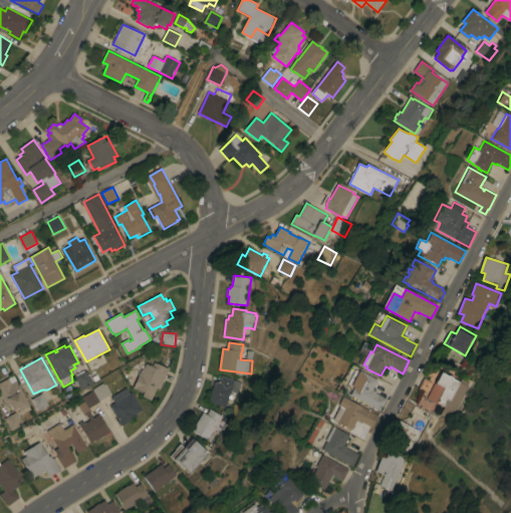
[(170,369),(161,390),(158,389),(152,401),(144,397),(145,394),(134,389),(140,375),(136,373),(140,364),(146,367),(147,364),(154,366),(156,362),(170,369)]
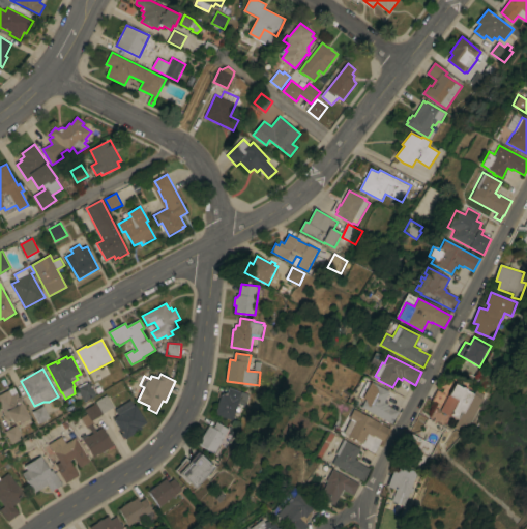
[(78,388),(90,383),(96,395),(85,402),(78,388)]
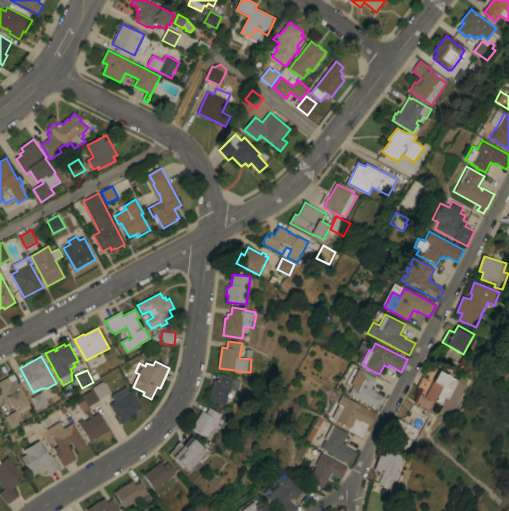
[(349,394),(353,386),(351,385),(359,370),(376,379),(371,388),(375,391),(375,392),(387,398),(380,410),(349,394)]
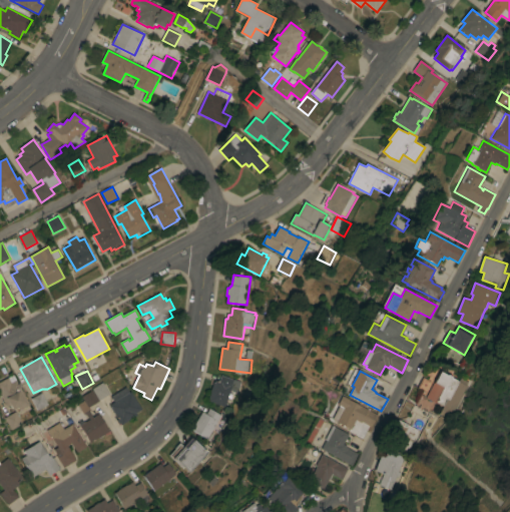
[(456,412),(455,412),(453,416),(443,411),(445,407),(428,398),(441,372),(448,376),(449,375),(454,377),(453,378),(460,381),(462,378),(470,382),(468,386),(469,386),(456,412)]
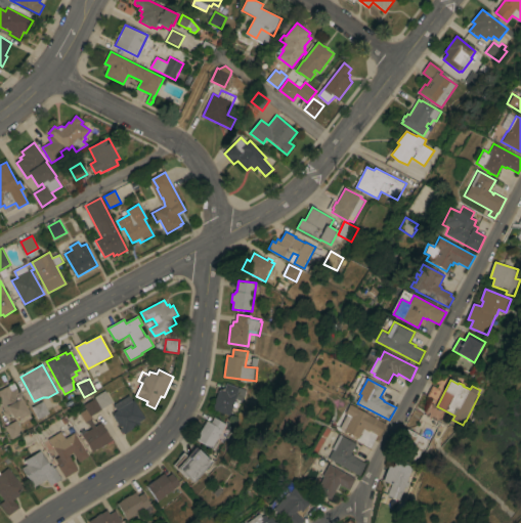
[(0,390),(14,383),(31,413),(20,420),(18,416),(13,419),(11,415),(8,417),(1,402),(0,403),(0,390)]
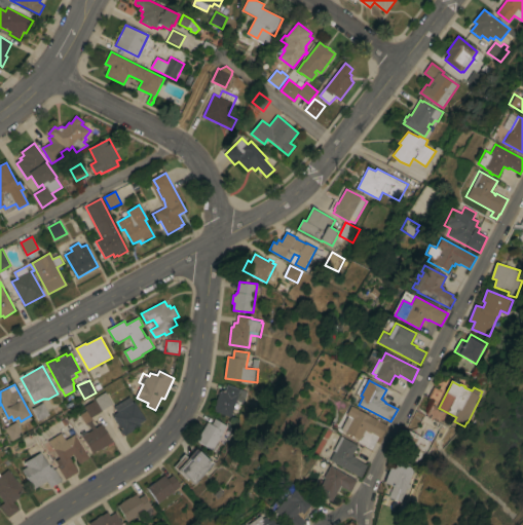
[(222,389),(227,391),(229,385),(250,391),(247,403),(238,401),(233,417),(215,411),(222,389)]
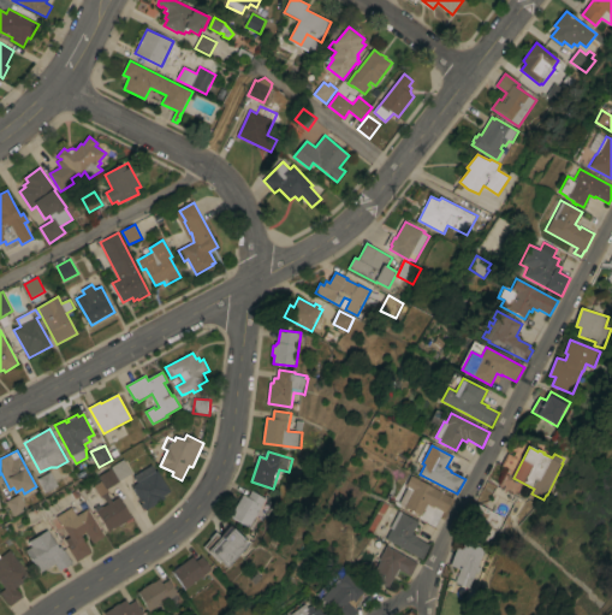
[(95,486),(102,482),(99,477),(113,468),(112,467),(125,459),(134,474),(108,489),(110,492),(110,495),(113,502),(120,497),(132,519),(120,526),(119,525),(110,532),(95,508),(101,504),(102,508),(110,504),(106,498),(102,497),(95,486)]
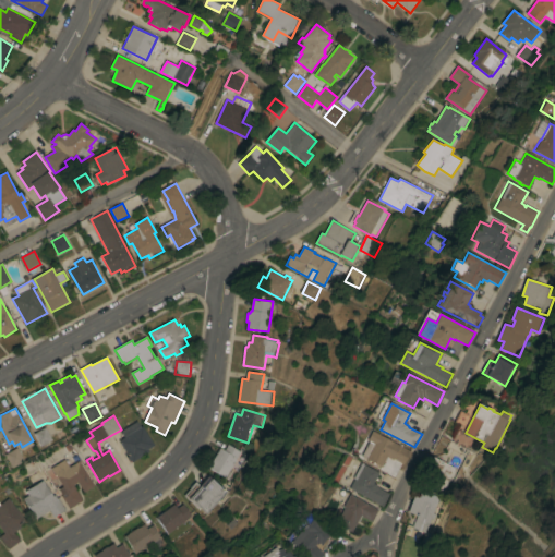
[(156,446),(149,449),(151,452),(133,462),(132,461),(131,462),(129,458),(130,457),(120,440),(125,437),(122,431),(139,421),(143,427),(144,426),(156,446)]
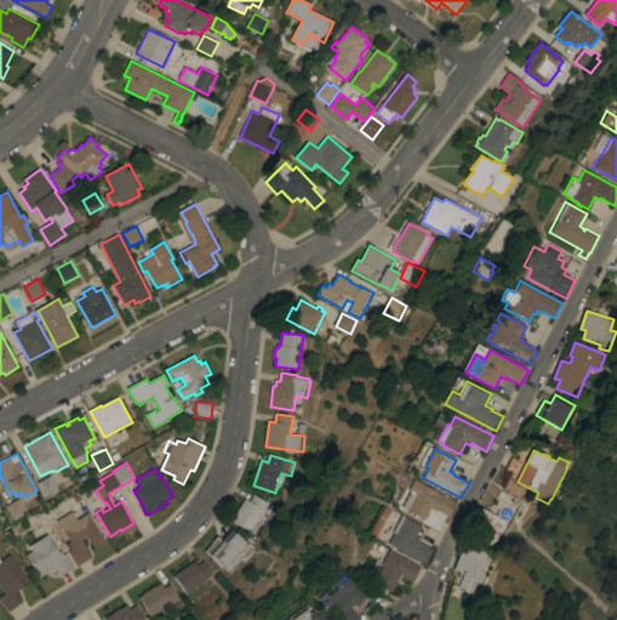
[(52,476),(60,490),(46,498),(39,483),(52,476)]
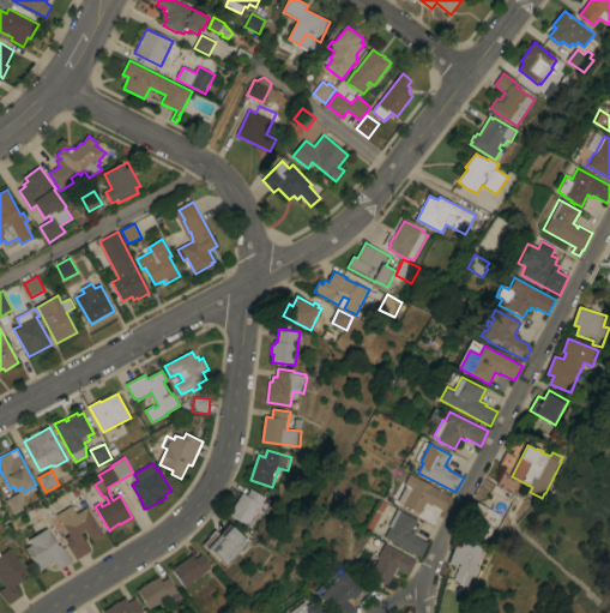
[(453,497),(446,511),(434,505),(433,506),(428,504),(426,506),(424,506),(421,514),(398,503),(406,486),(404,485),(409,474),(453,497)]
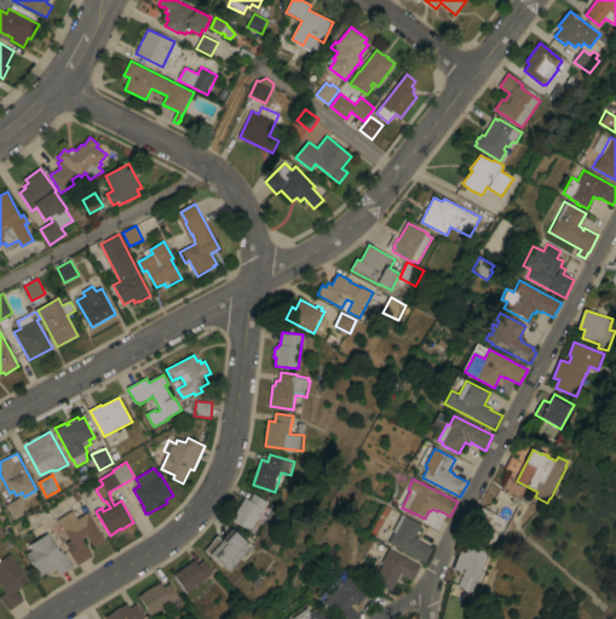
[(253,532),(234,520),(246,498),(252,500),(255,494),(270,503),(253,532)]
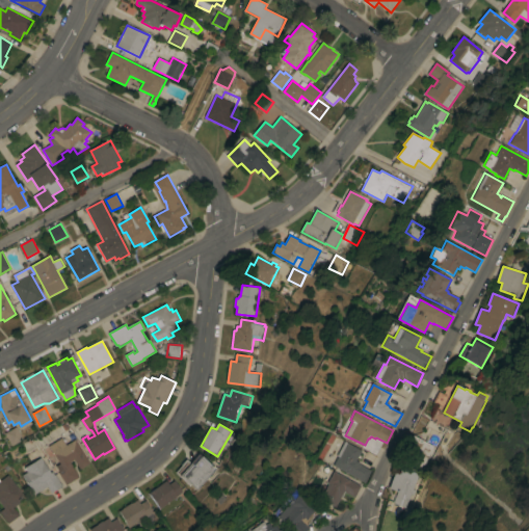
[(18,427),(24,440),(12,446),(5,433),(18,427)]
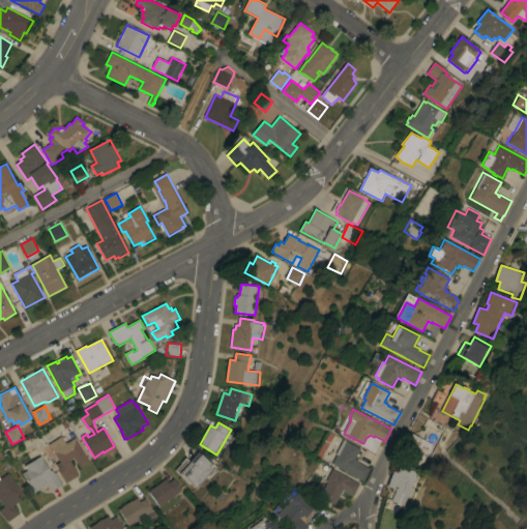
[(434,444),(423,466),(407,458),(411,448),(407,446),(413,434),(434,444)]
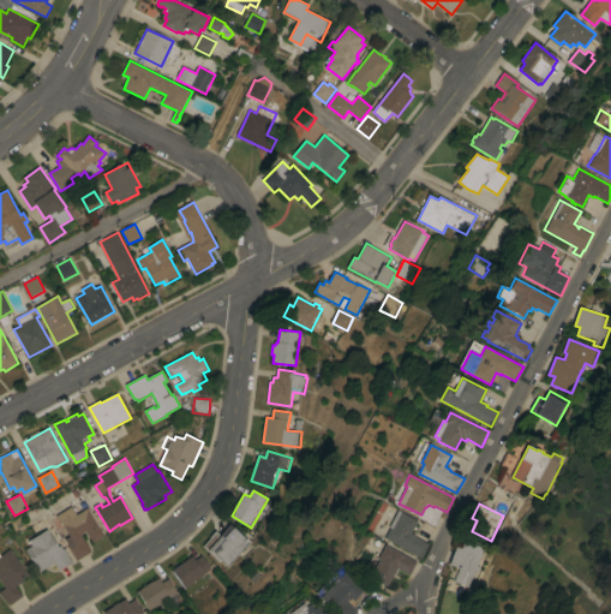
[(106,536),(94,543),(87,531),(82,535),(93,552),(78,561),(70,547),(66,540),(71,536),(58,516),(73,507),(78,514),(89,508),(106,536)]
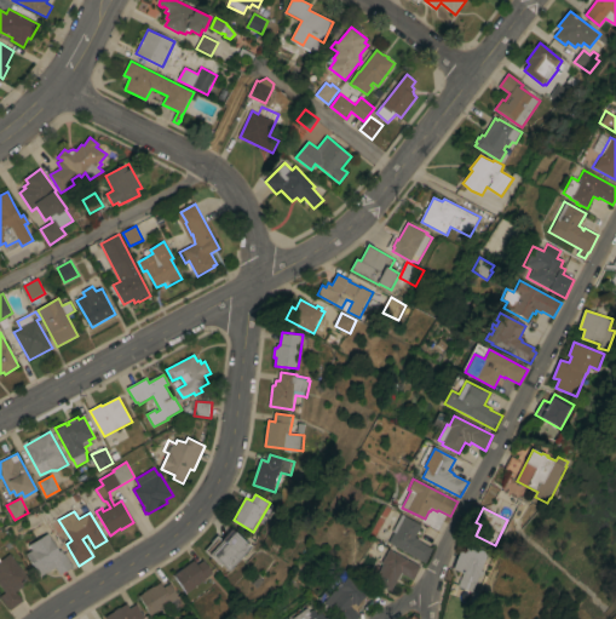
[(421,526),(415,537),(420,539),(419,542),(433,549),(426,563),(387,543),(393,533),(392,532),(401,515),(421,526)]
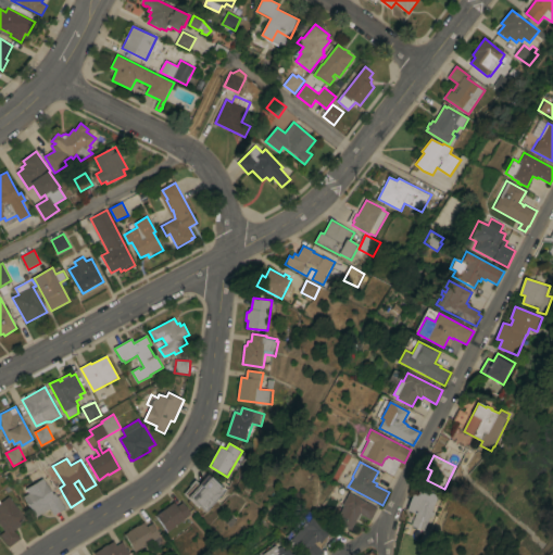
[(208,513),(201,507),(201,508),(185,494),(197,480),(203,487),(212,477),(227,490),(208,513)]
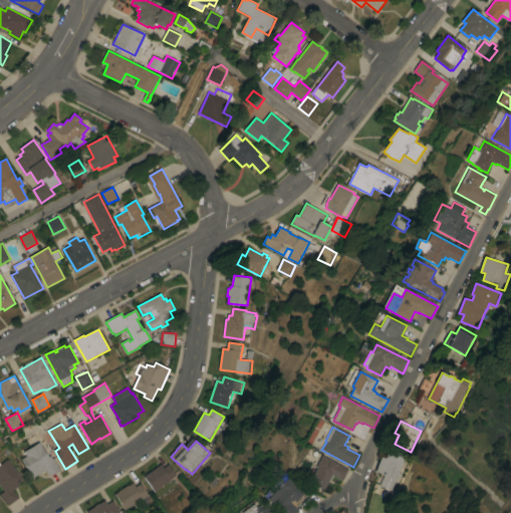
[(41,443),(49,457),(51,456),(54,459),(55,459),(61,470),(51,477),(47,470),(33,478),(22,459),(27,456),(25,452),(41,443)]
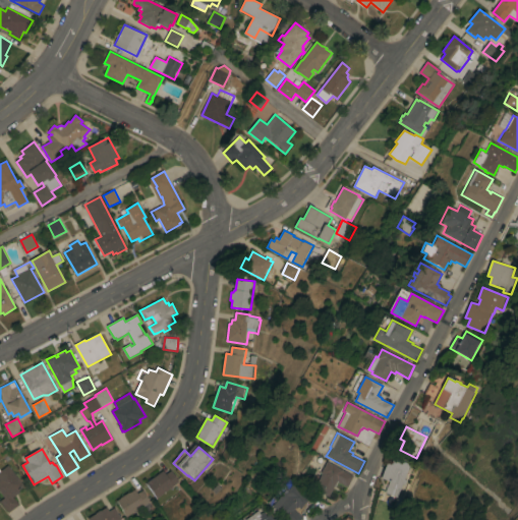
[(412,464),(406,479),(409,480),(407,485),(405,484),(400,498),(387,493),(391,481),(382,478),(388,463),(392,464),(395,458),(412,464)]
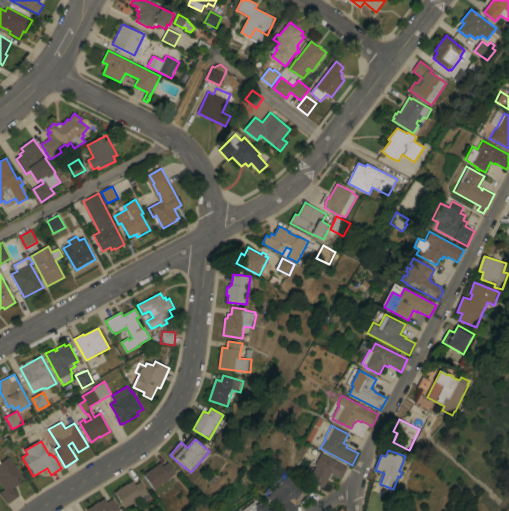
[(348,468),(342,479),(331,473),(323,488),(308,480),(316,466),(314,466),(321,454),(348,468)]
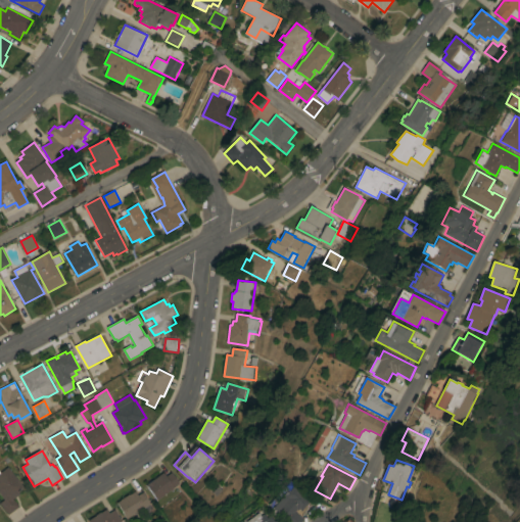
[(26,488),(19,492),(20,494),(14,500),(15,503),(17,502),(20,507),(9,515),(1,504),(5,501),(0,493),(0,470),(2,473),(9,467),(26,488)]
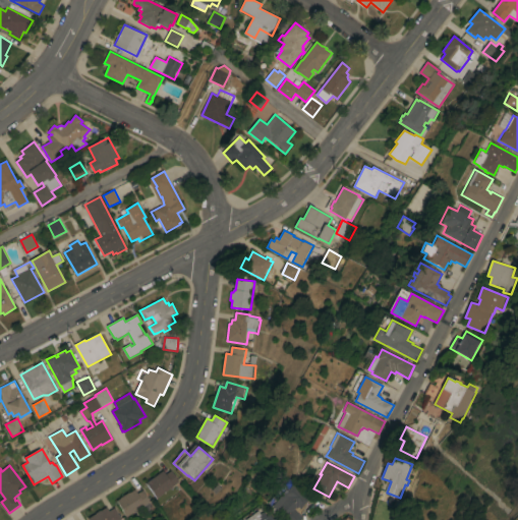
[(159,499),(148,483),(165,470),(168,474),(173,470),(181,481),(159,499)]
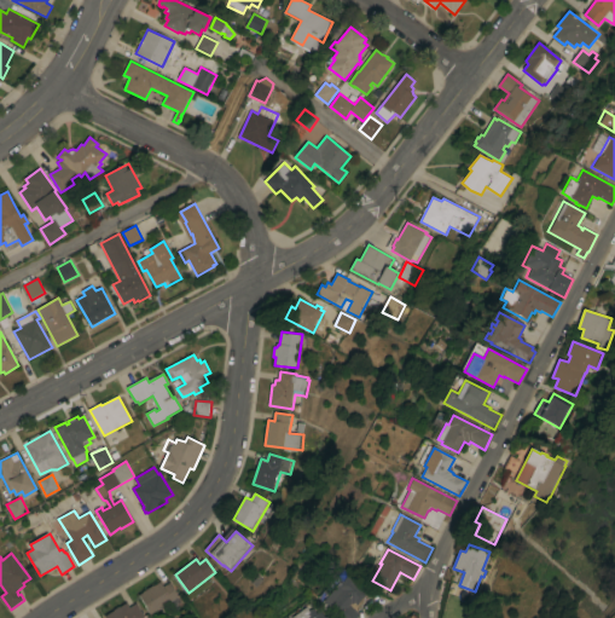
[(337,585),(346,576),(366,594),(357,605),(354,602),(353,605),(350,604),(349,605),(360,616),(359,617),(341,617),(330,608),(326,612),(320,607),(324,604),(323,601),(337,585)]
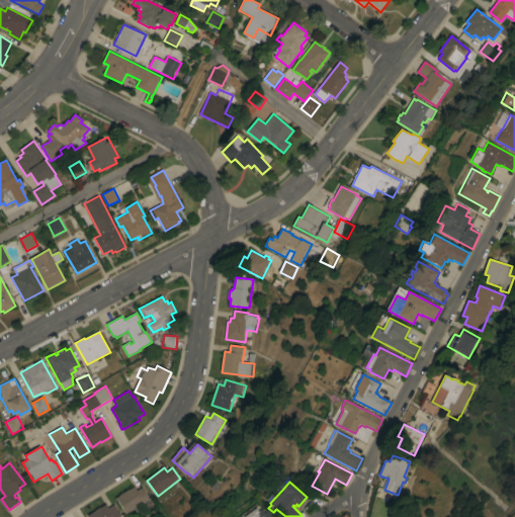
[(136,487),(138,491),(144,488),(156,507),(147,513),(142,505),(127,514),(117,498),(136,487)]
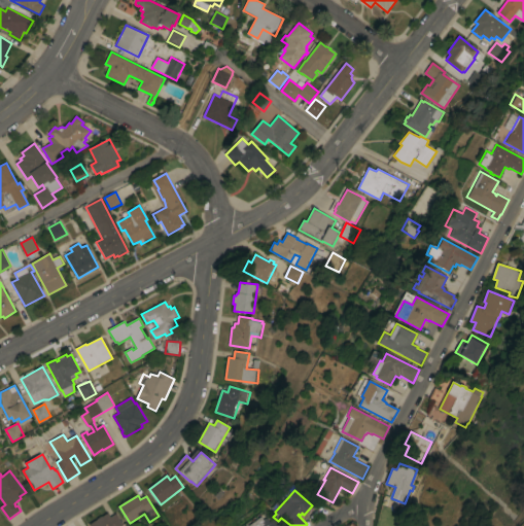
[(109,513),(111,517),(117,514),(124,525),(90,525),(109,513)]
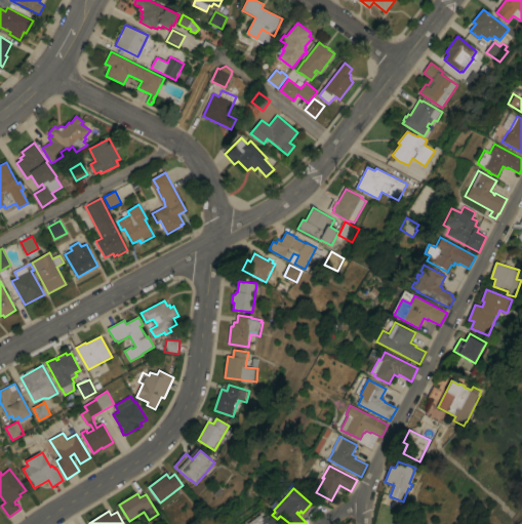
[(246,523),(258,515),(262,519),(265,516),(268,520),(271,518),(274,523),(276,523),(277,522),(278,523),(246,523)]
